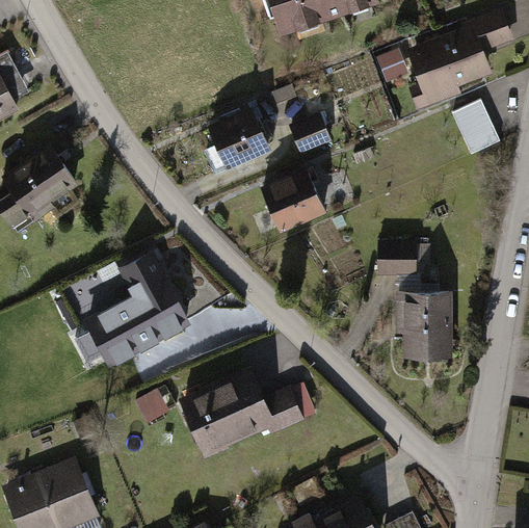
[(337,15),(332,0),(270,0),(282,33),(337,15)]
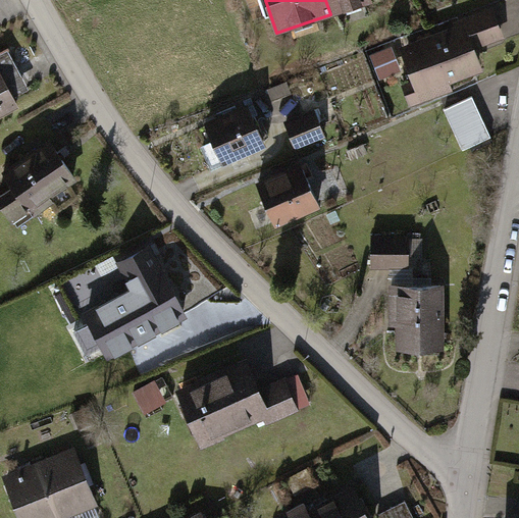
[(325,0),(330,14),(369,2),(368,0),(325,0)]
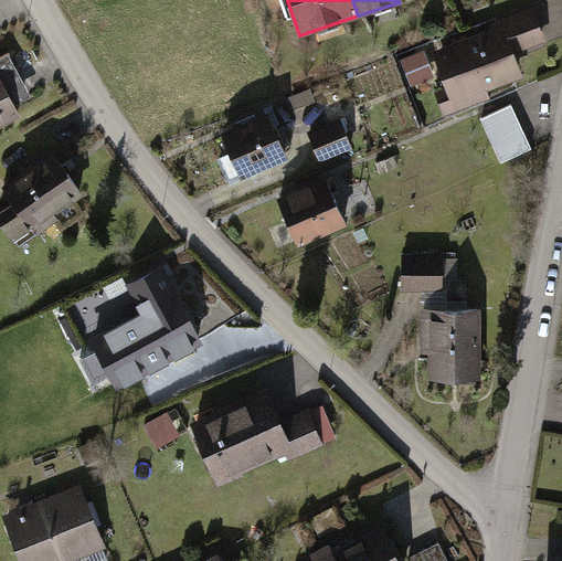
[(504,27),(436,50),(449,88),(441,91),(448,113),(490,98),(486,87),(523,74),(516,52),(544,42),(533,9),(501,20),(504,27)]
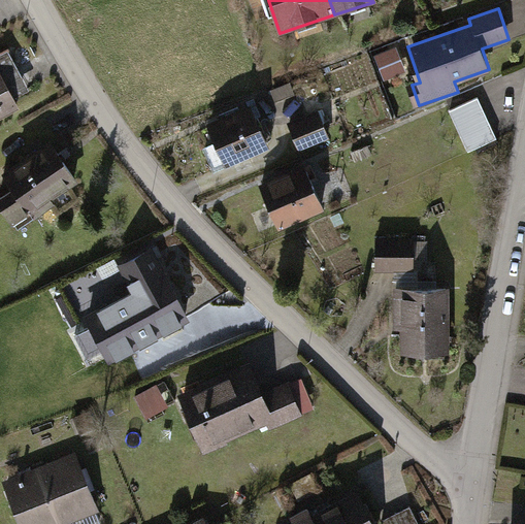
[(383,84),(405,76),(397,47),(374,55),(383,84)]
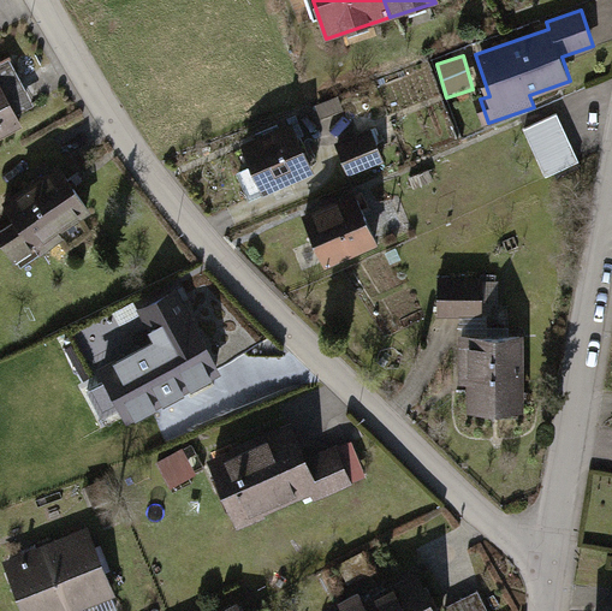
[(0,141),(28,126),(23,118),(39,110),(12,60),(0,66),(0,141)]
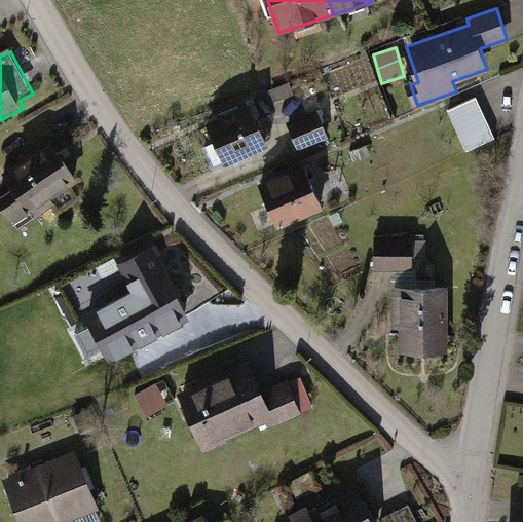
[(474,98),(446,110),(464,152),(492,140),(474,98)]
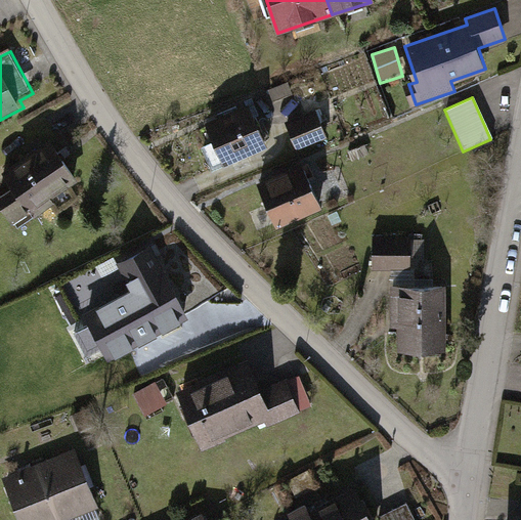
[(254,107),(210,125),(216,141),(206,145),(214,165),(268,143),(254,107)]
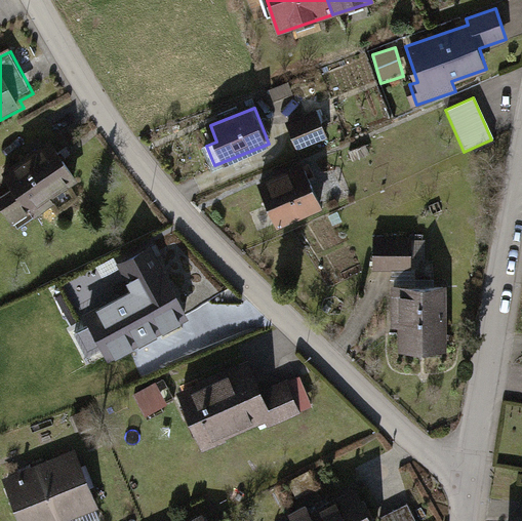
[(316,110),(288,120),(298,150),(326,139),(316,110)]
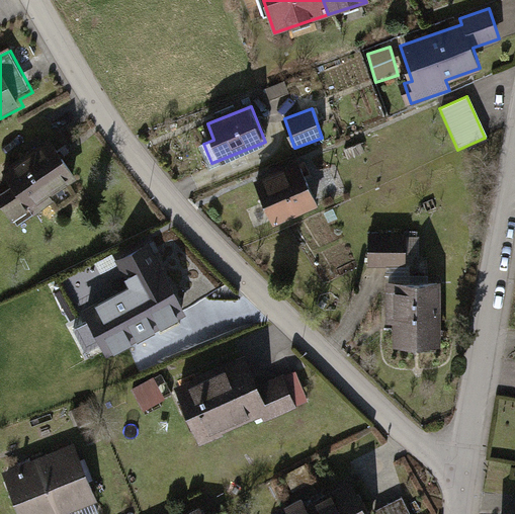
[(15,185),(1,193),(18,223),(56,200),(52,193),(80,176),(58,140),(7,170),(15,185)]
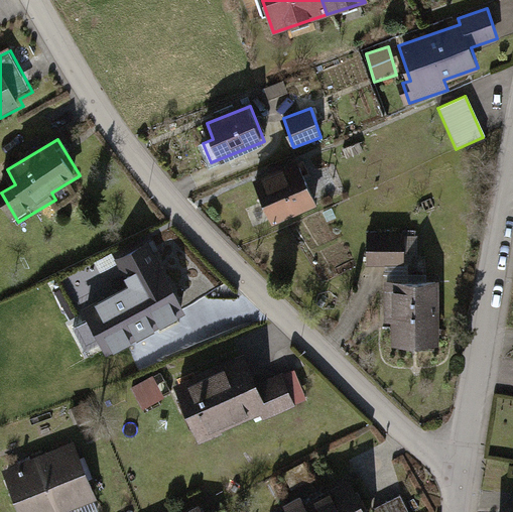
[(297,164),(256,182),(273,221),(314,203),(297,164)]
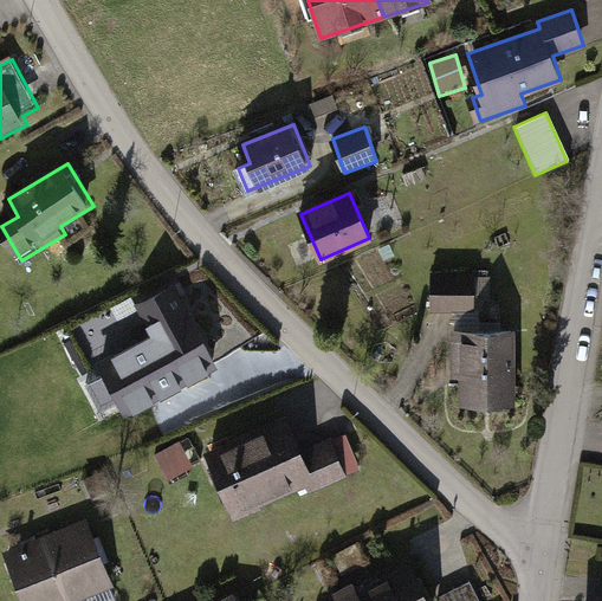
[(474,276),(429,277),(429,310),(474,309),(474,276)]
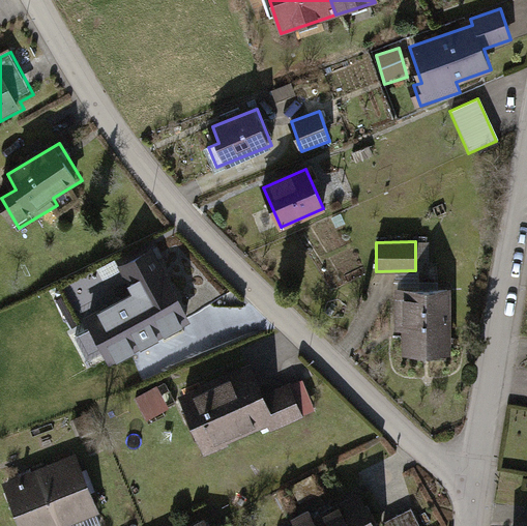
[(130,292),(82,317),(109,366),(189,319),(151,250),(117,267),(130,292)]
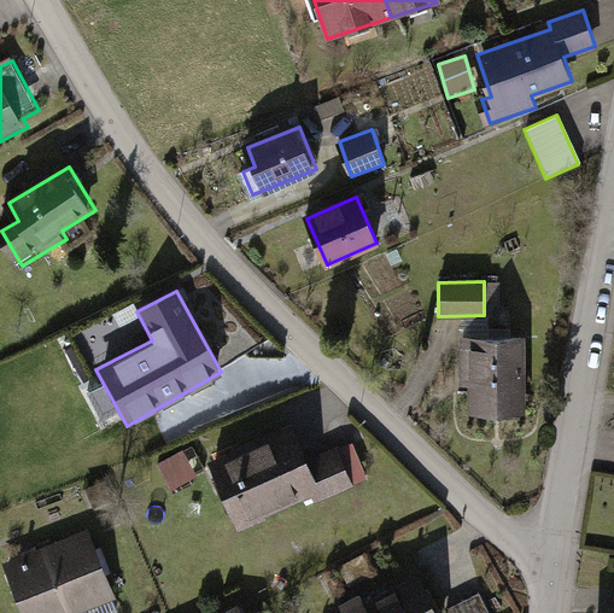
[(524,338),(460,339),(462,392),(468,391),(469,415),(526,414),(524,338)]
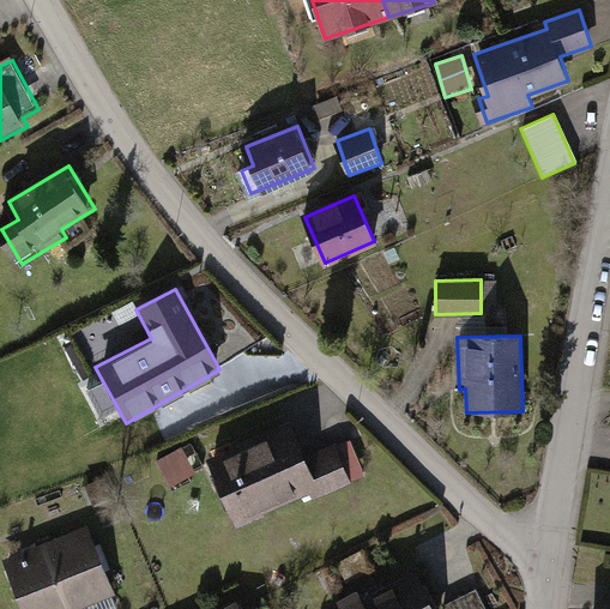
[(318,489),(303,459),(291,432),(213,468),(240,525),(318,489)]
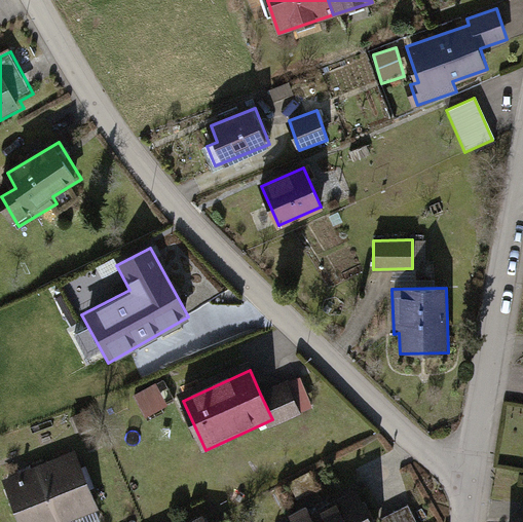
[(260,394),(272,419),(273,422),(302,409),(289,380),(260,394)]
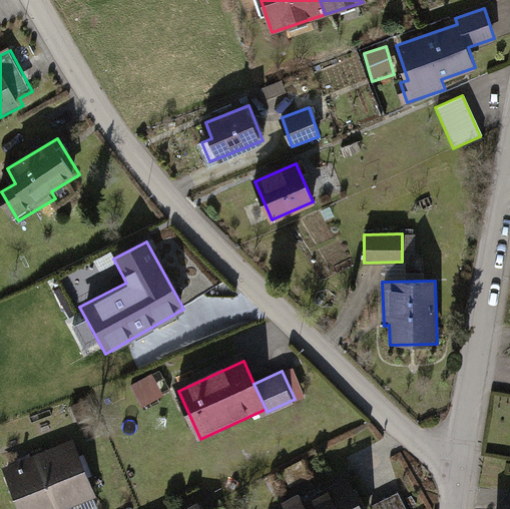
[(153,375),(129,388),(142,411),(166,398),(153,375)]
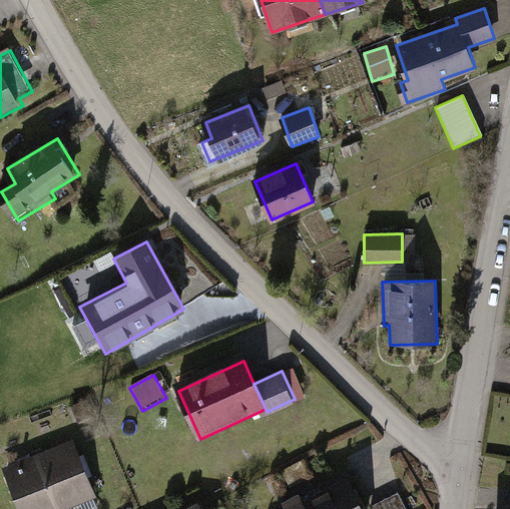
[(71,441),(3,469),(19,508),(59,508),(93,495),(71,441)]
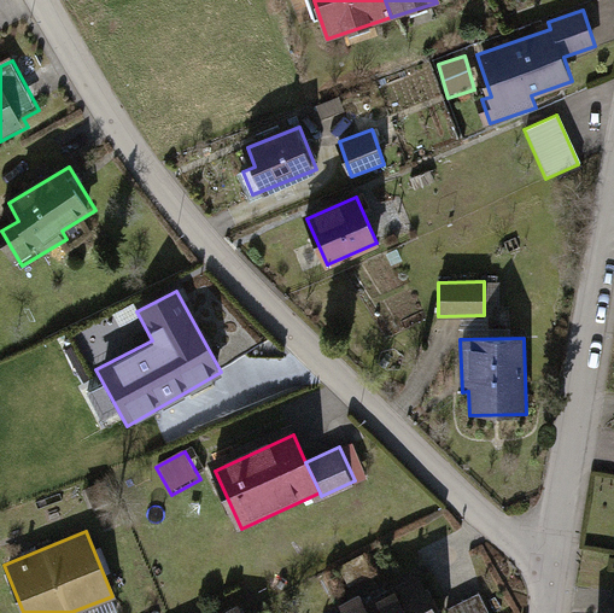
[(374,596),(343,609),(344,612),(440,612),(425,574),(401,585),(405,596),(379,607),(374,596)]
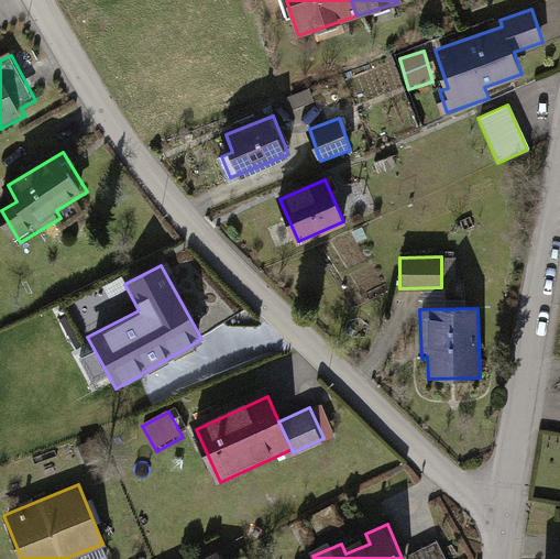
[(445,558),(436,544),(410,558),(445,558)]
